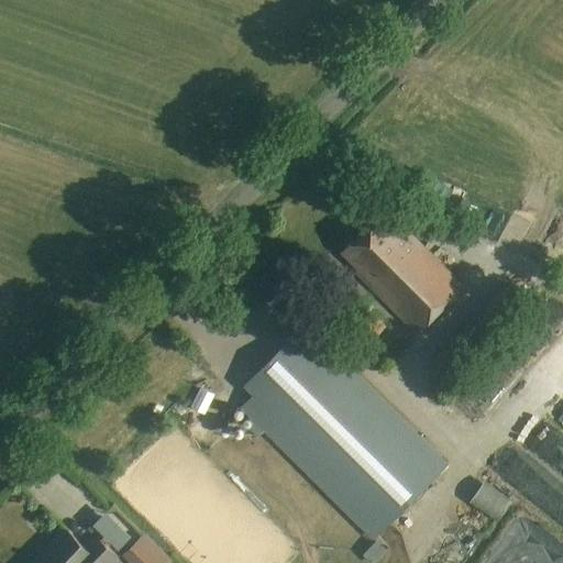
[(416,333),(462,287),(384,209),(342,252),(359,268),(354,272),(416,333)]
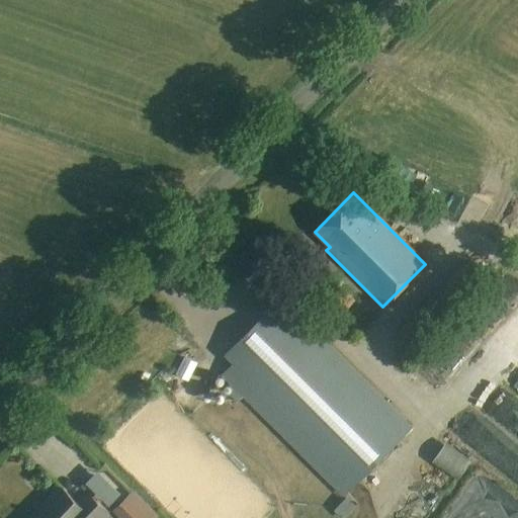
[(400,327),(414,342),(481,277),(465,262),(400,327)]
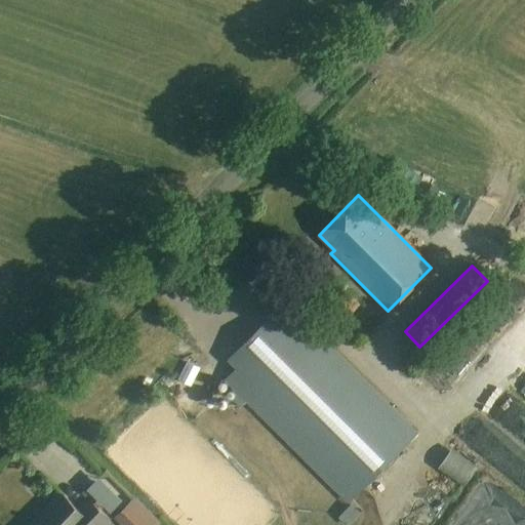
[(345,500),(413,432),(284,304),(227,361),(241,375),(230,387),(345,500)]
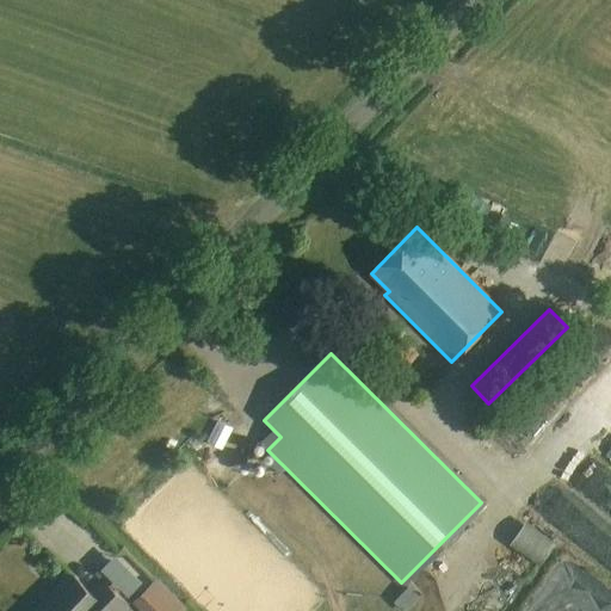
[(545,413),(578,376),(559,358),(525,395),(545,413)]
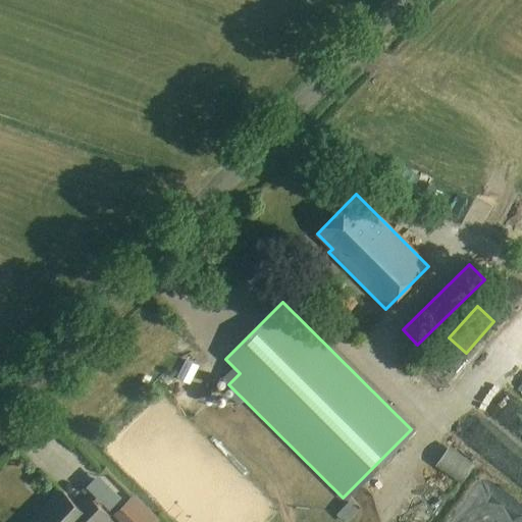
[(521,437),(521,415),(516,411),(521,405),(504,392),(493,405),(512,419),(507,426),(521,437)]
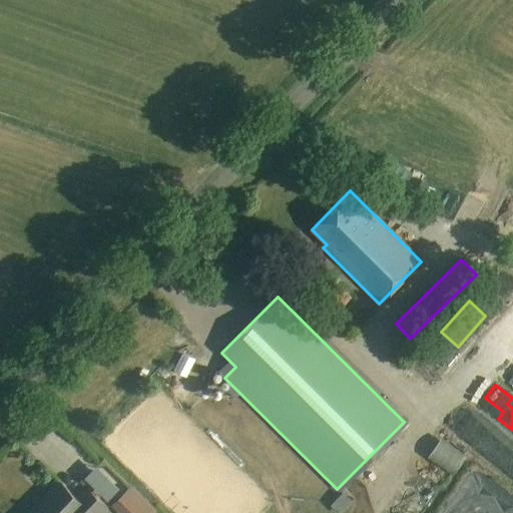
[(154,420),(156,423),(178,404),(161,386),(109,432),(123,447),(154,420)]
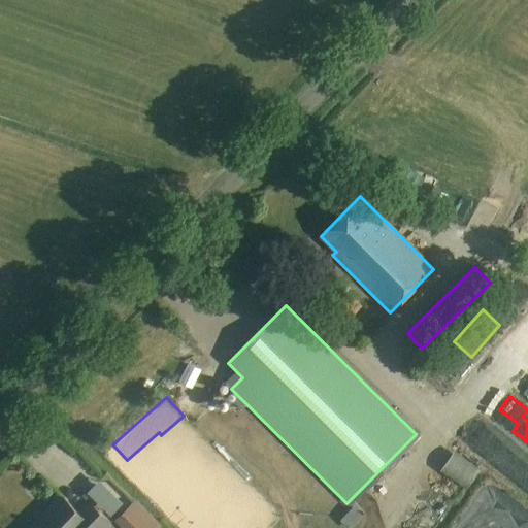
[(472,450),(500,474),(519,454),(491,429),(472,450)]
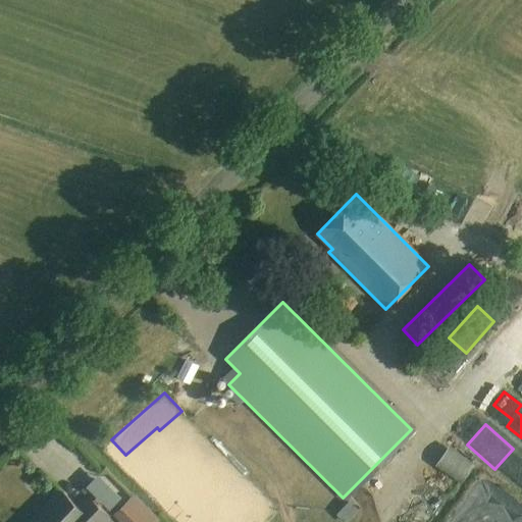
[(521,460),(511,470),(519,480),(521,476),(521,460)]
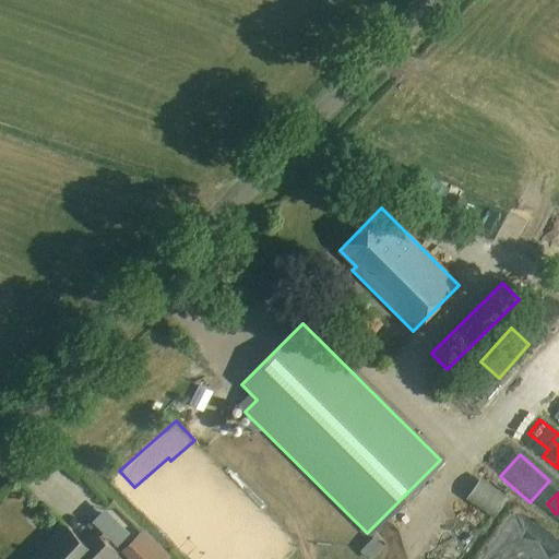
[(88,558),(108,558),(116,552),(93,530),(80,543),(63,527),(31,558),(85,558),(87,558),(88,558)]
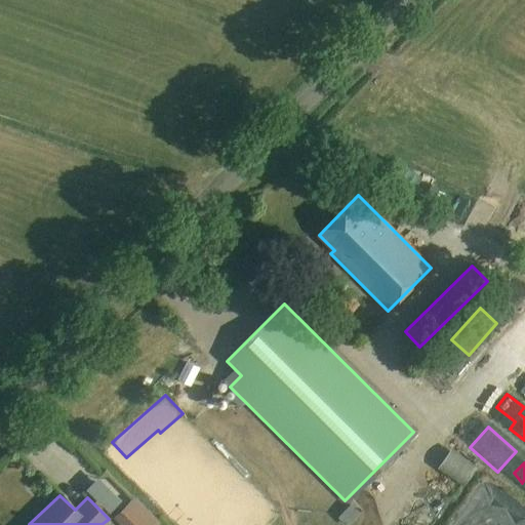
[(134,496),(114,518),(121,524),(158,524),(161,523),(134,496)]
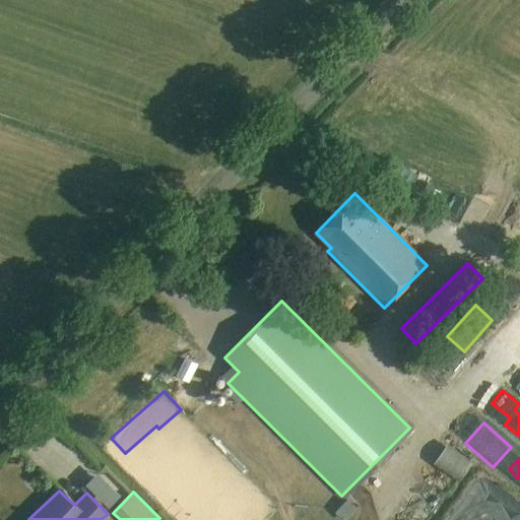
[(407,517),(421,510),(416,501),(402,507),(407,517)]
